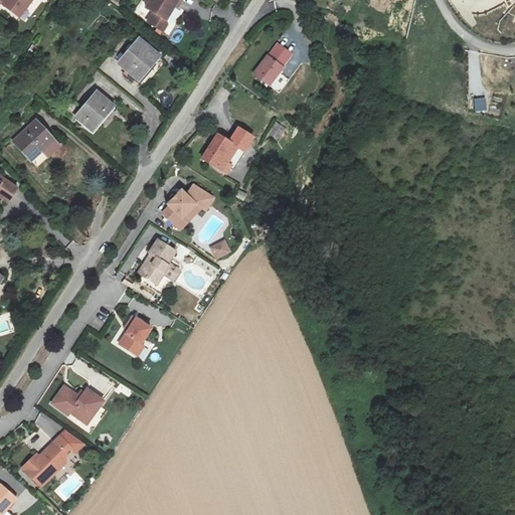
[(0,0),(0,3),(1,2),(19,16),(30,0),(0,0)]
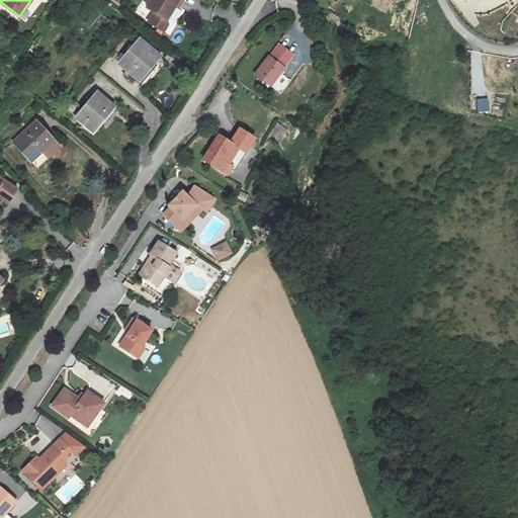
[(178,7),(181,0),(150,0),(146,7),(154,11),(148,21),(163,31),(167,24),(166,19),(175,5),(178,7)]
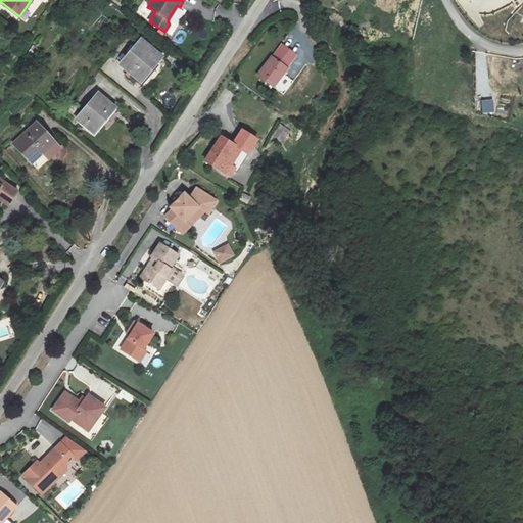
[(102,32),(109,20),(102,14),(94,26),(102,32)]
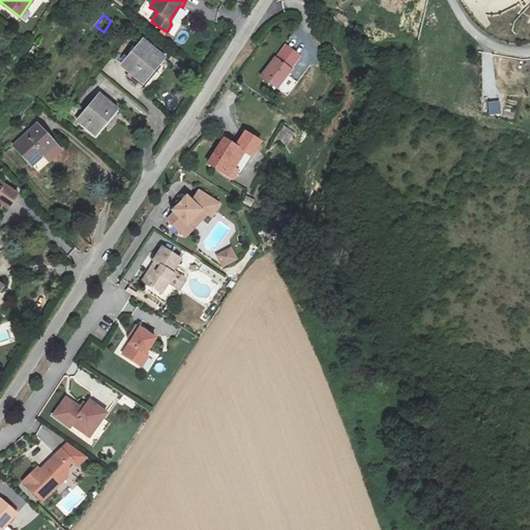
[(178,39),(183,42),(188,34),(183,30),(178,39)]
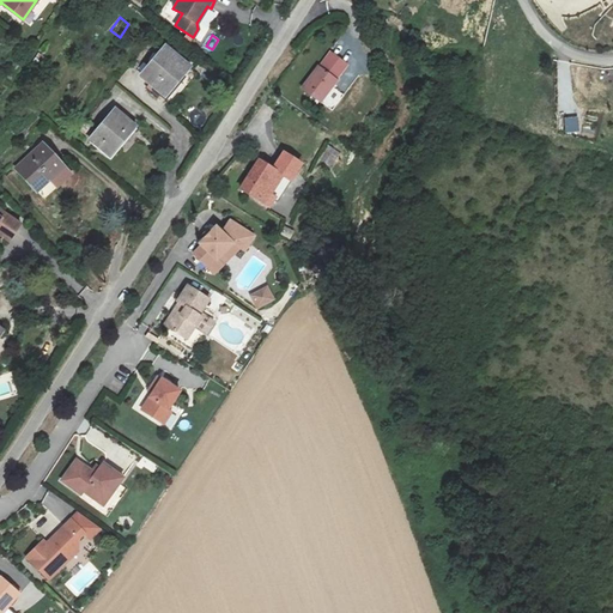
[(143,73),(168,93),(190,68),(164,47),(143,73)]
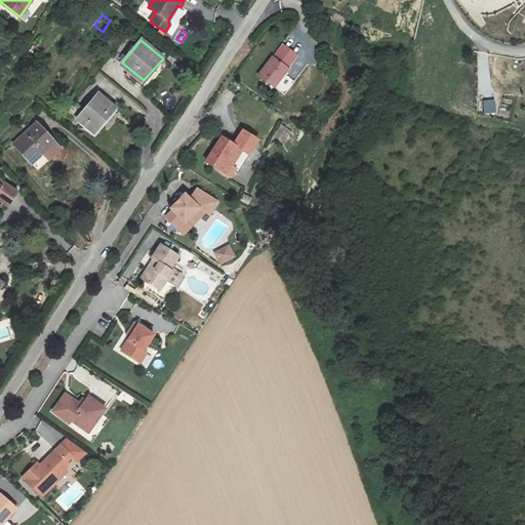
[(257,77),(273,88),(299,54),(284,43),(257,77)]
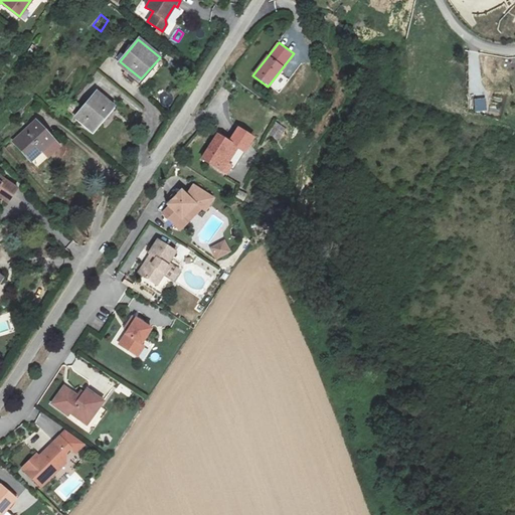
[(77,117),(93,130),(113,106),(98,94),(77,117)]
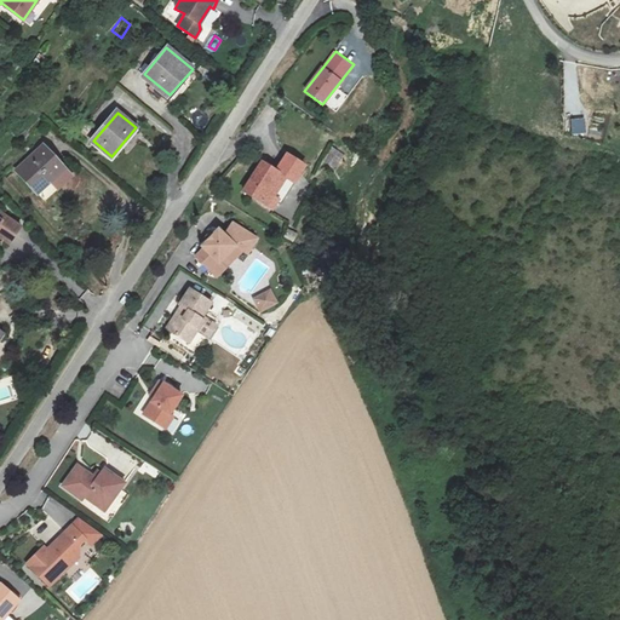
[(16,170),(36,193),(51,179),(58,188),(73,176),(44,144),(16,170)]
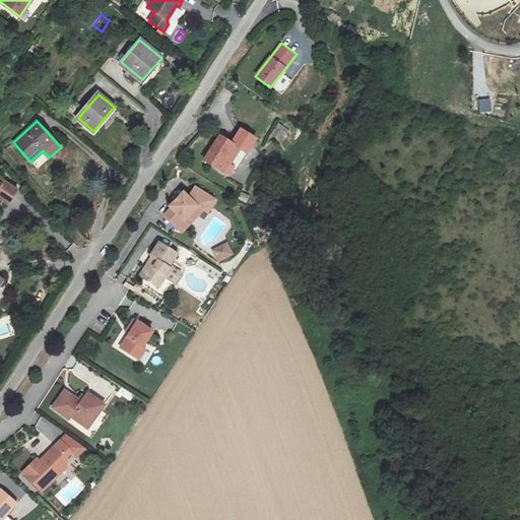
[(279,123),(271,139),(281,144),(289,129),(279,123)]
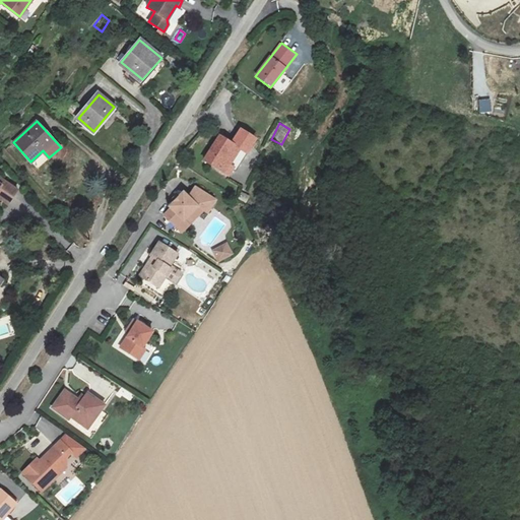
[(204,159),(228,175),(244,150),(248,152),(256,139),(241,129),(232,143),(219,135),(204,159)]
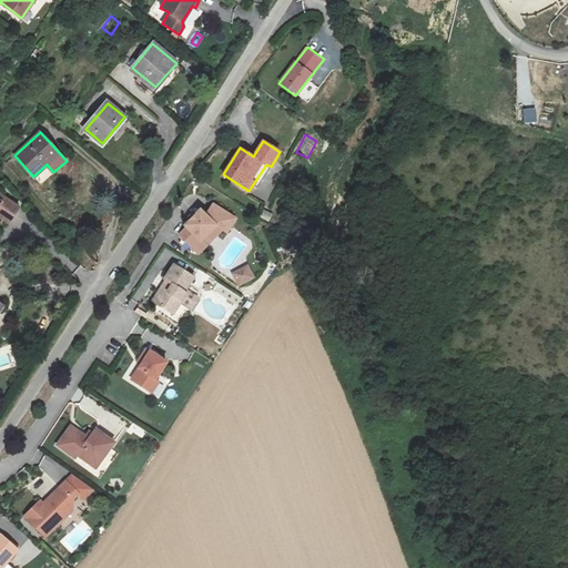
[(19,206),(0,192),(0,214),(9,221),(19,206)]
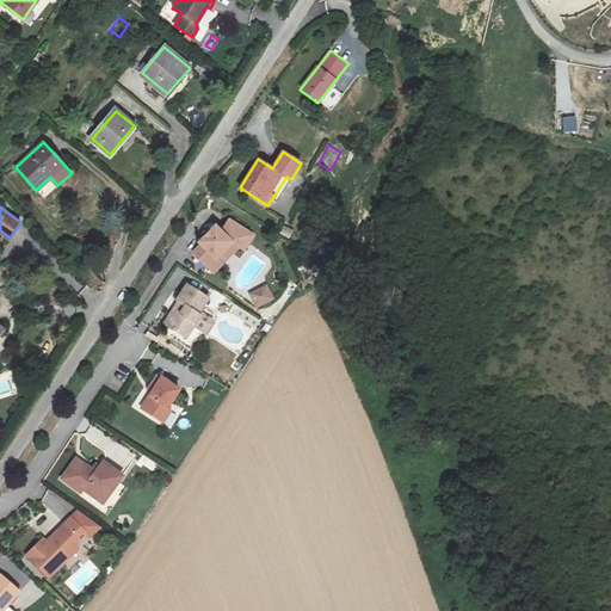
[(216,273),(226,264),(218,258),(234,240),(242,246),(246,250),(258,236),(234,221),(226,230),(216,224),(201,241),(204,246),(196,253),(216,273)]
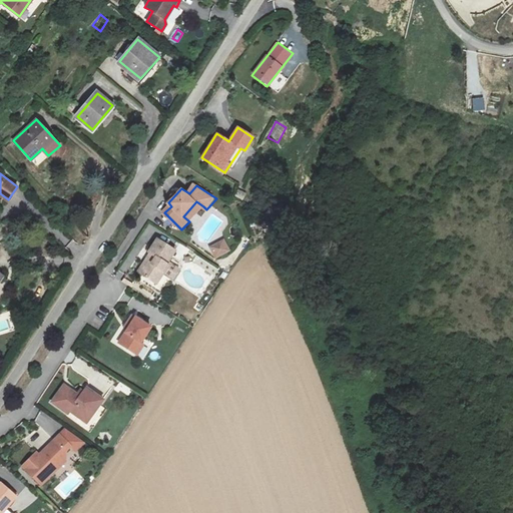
[(183,216),(189,221),(203,206),(196,201),(183,216)]
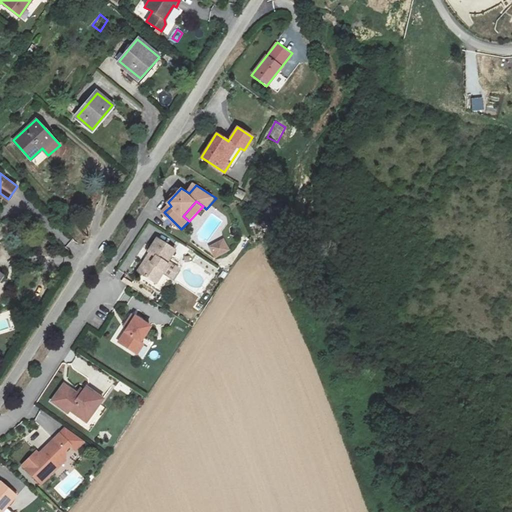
[(157,284),(170,264),(166,262),(174,249),(157,238),(149,251),(152,254),(148,261),(145,259),(137,271),(157,284)]
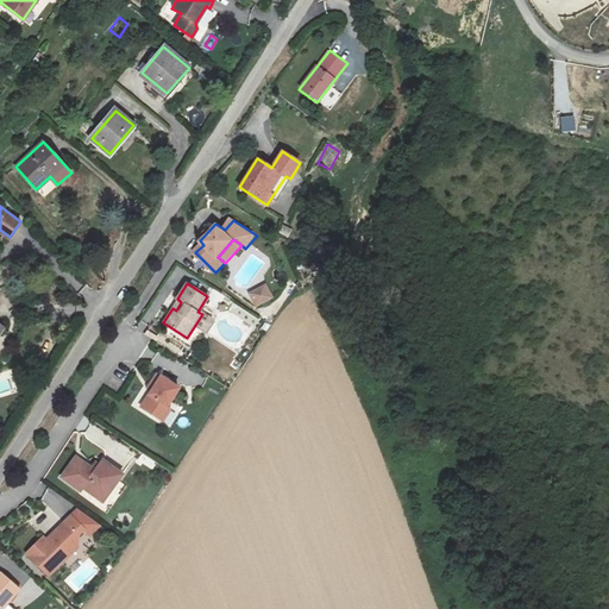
[(249,292),(255,306),(271,299),(265,284),(249,292)]
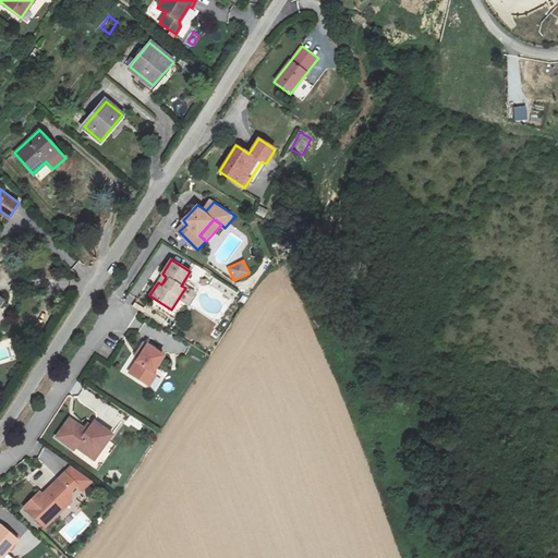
[(147,384),(156,372),(166,356),(146,343),(140,353),(143,356),(132,374),(147,384)]
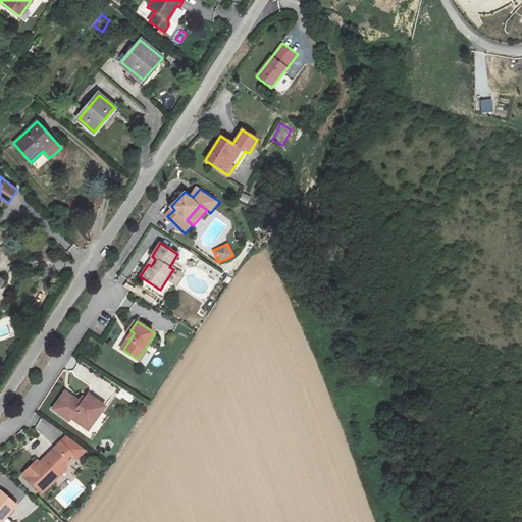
[(154,353),(146,348),(138,359),(146,364),(154,353)]
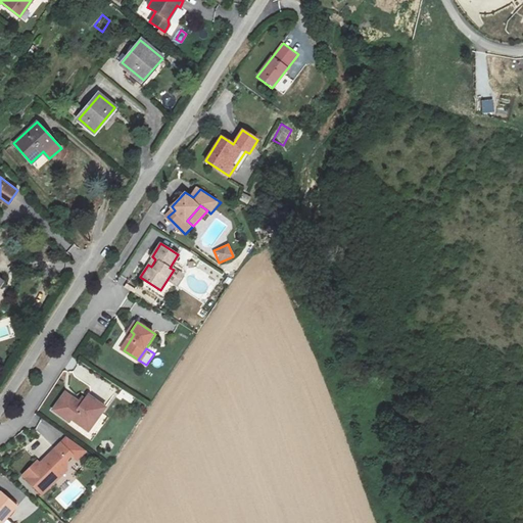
[(89,431),(106,407),(87,393),(80,403),(64,392),(52,410),(68,422),(70,419),(89,431)]
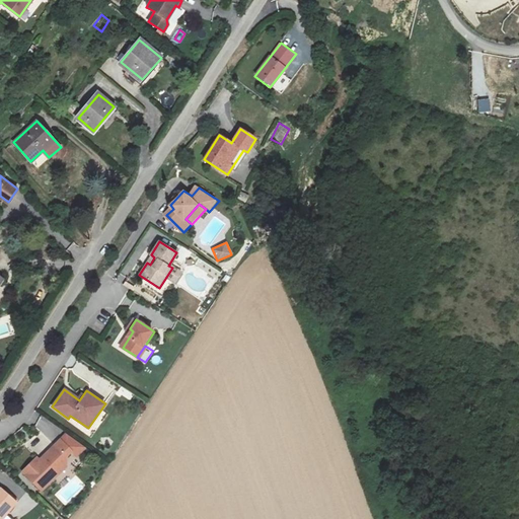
[(63,459),(80,443),(67,434),(44,456),(46,458),(42,462),(36,457),(21,471),(42,491),(68,465),(63,459)]
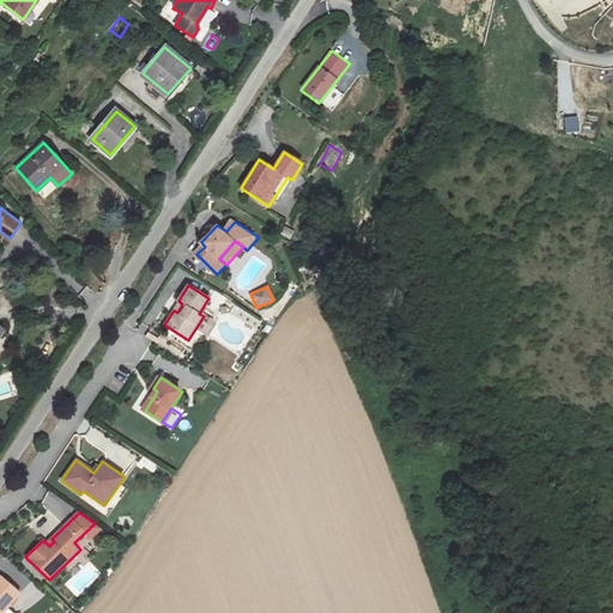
[(1,577),(0,580),(0,612),(16,612),(8,607),(20,593),(1,577)]
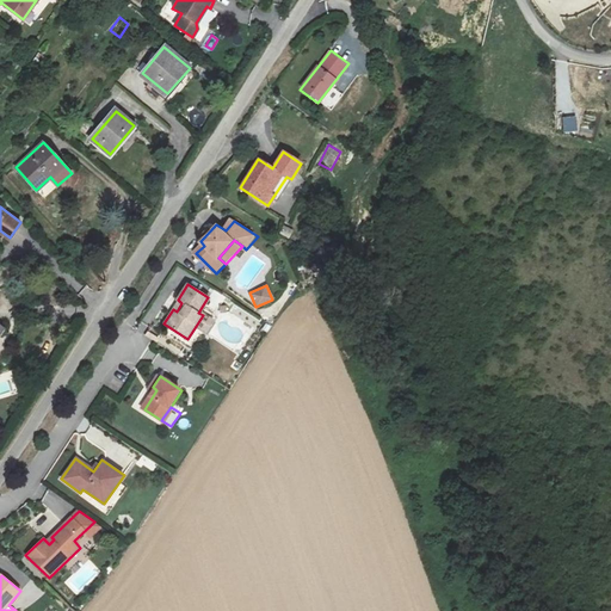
All buildings are outlined.
